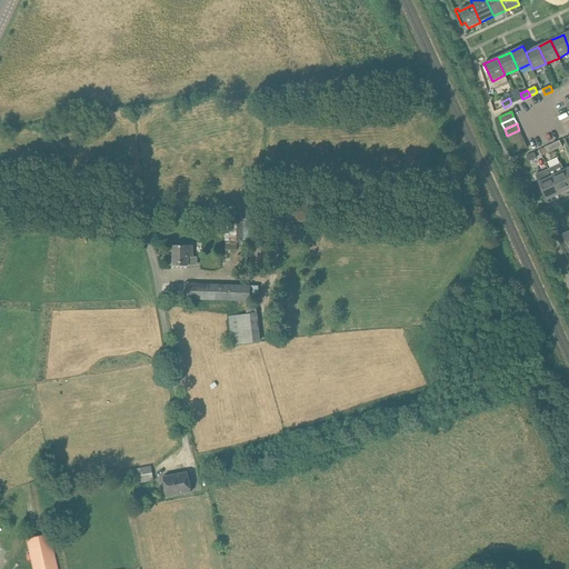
[(510,141),(522,136),(519,130),(507,136),(510,141)]
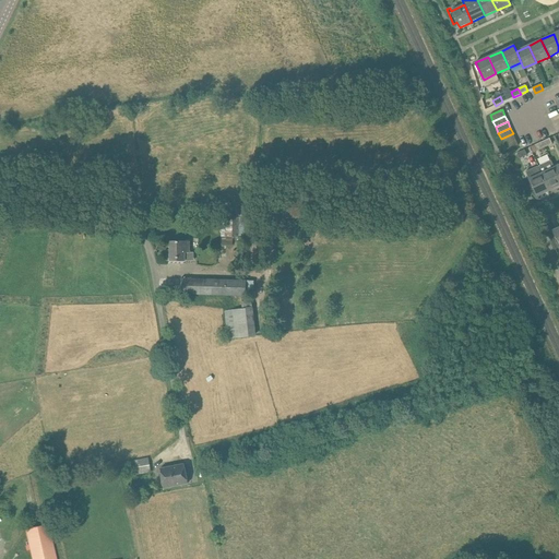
[(503,145),(515,140),(513,133),(501,139),(503,145)]
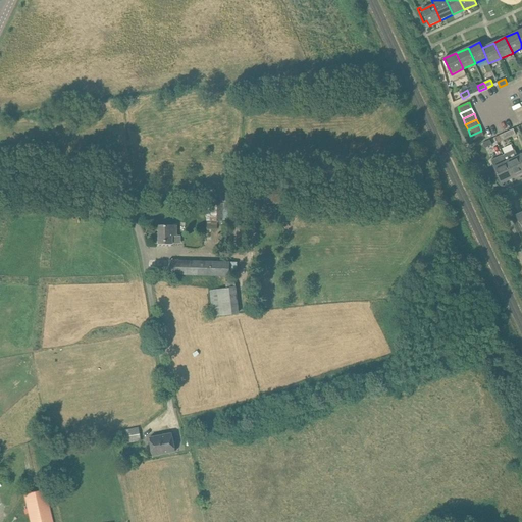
[(507,133),(509,138),(516,135),(514,129),(507,133)]
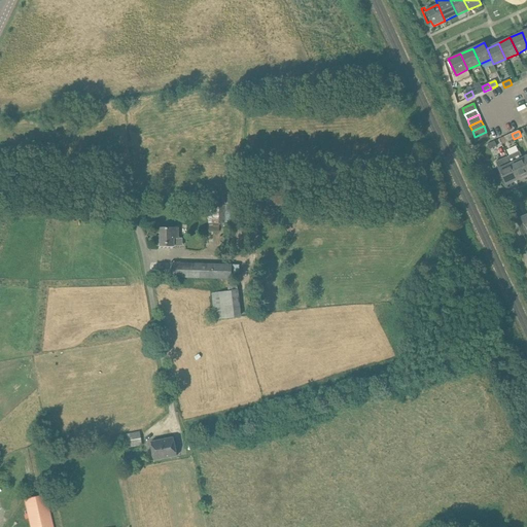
[(478,142),(489,137),(486,132),(475,137),(478,142)]
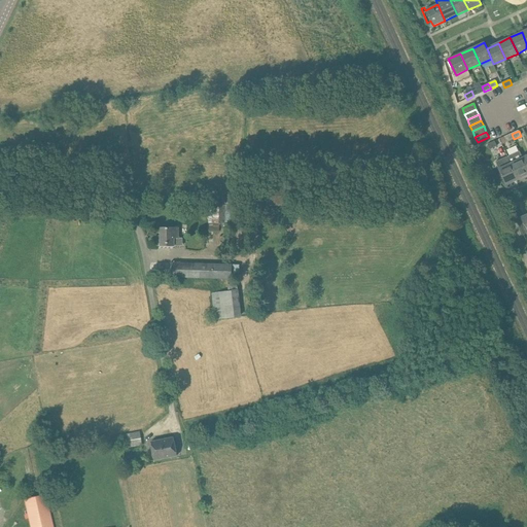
[(506,142),(514,139),(512,134),(504,137),(506,142)]
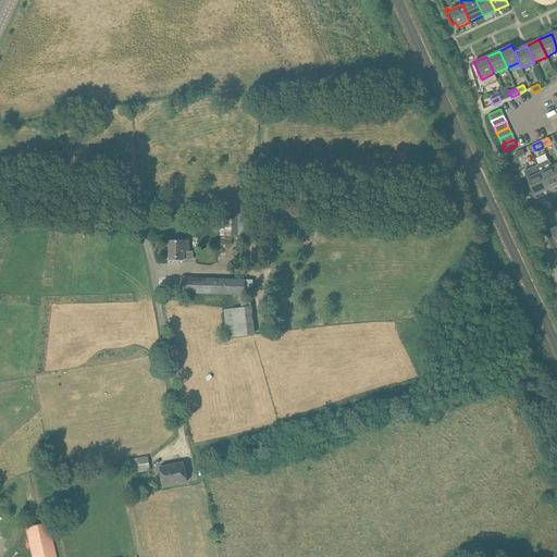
[(522,149),(516,152),(518,158),(525,155),(522,149)]
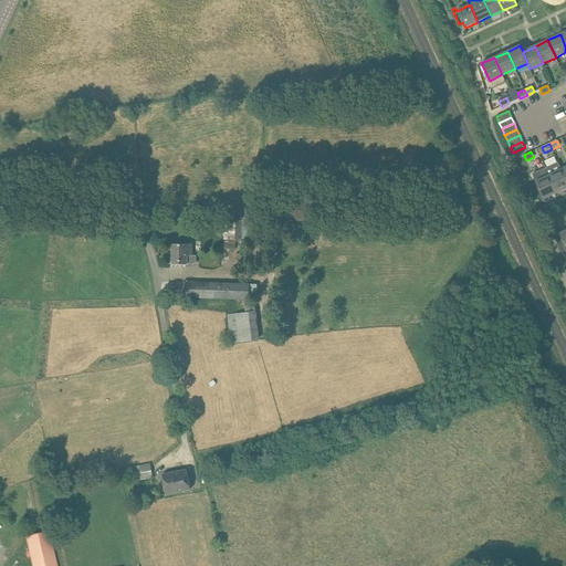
[(565,179),(562,169),(558,163),(545,168),(556,192),(565,188),(565,179)]
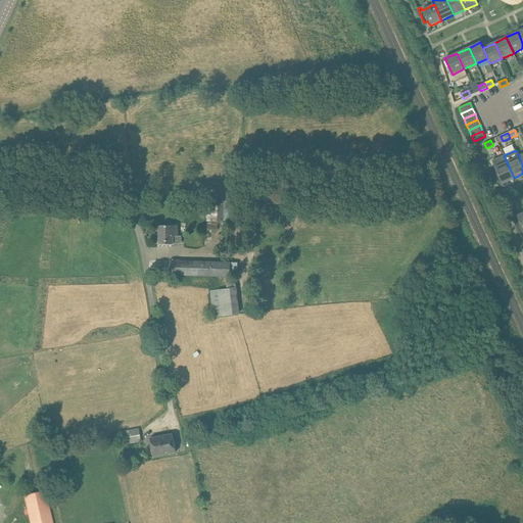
[(496,171),(500,178),(503,183),(514,178),(504,155),(492,160),(496,171)]
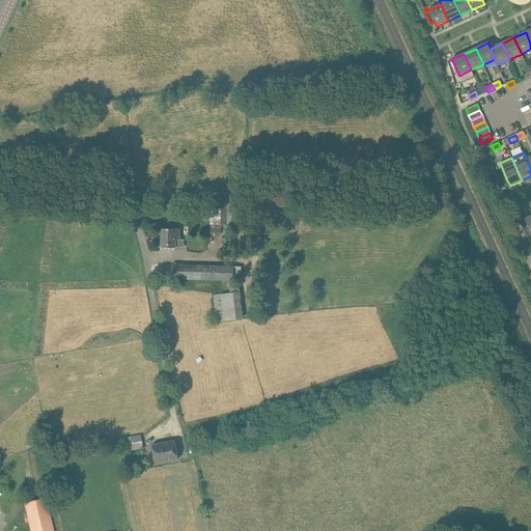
[(211,224),(211,233),(221,233),(221,226),(226,225),(226,229),(235,229),(235,226),(239,226),(239,207),(235,207),(235,199),(226,199),(226,206),(211,206),(211,214),(202,214),(202,224),(211,224)]
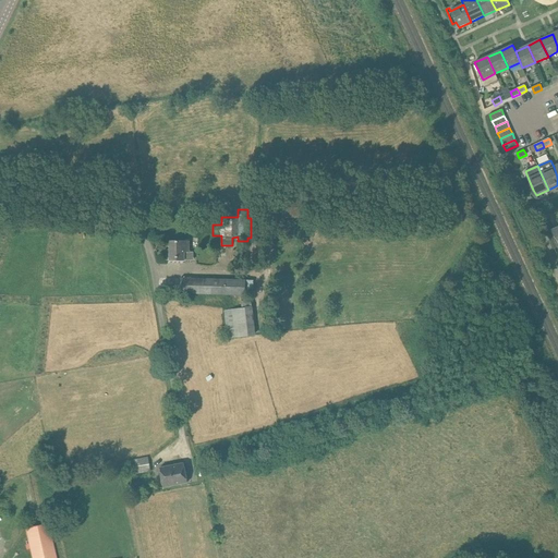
[(555,250),(557,247),(557,243),(553,230),(547,232),(555,250)]
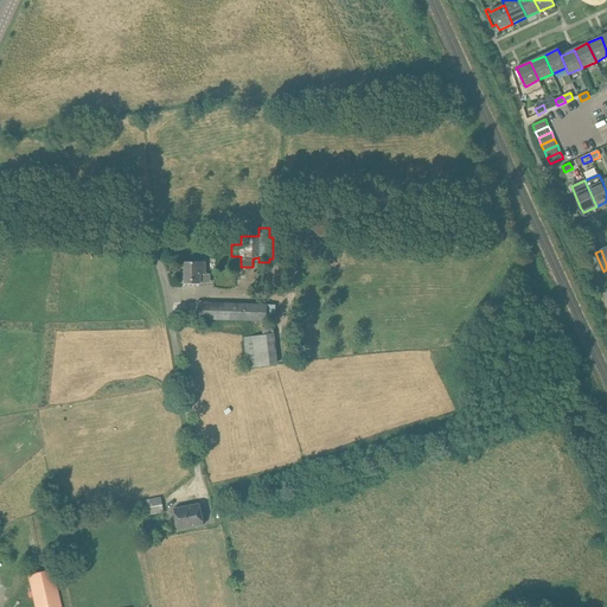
[(211,274),(206,274),(206,262),(185,262),(185,283),(200,283),(211,283),(211,274)]
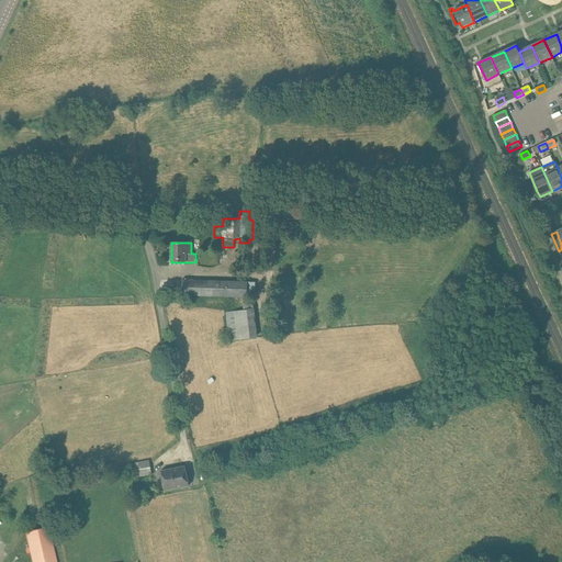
[(182,280),(181,295),(245,298),(246,282),(182,280)]
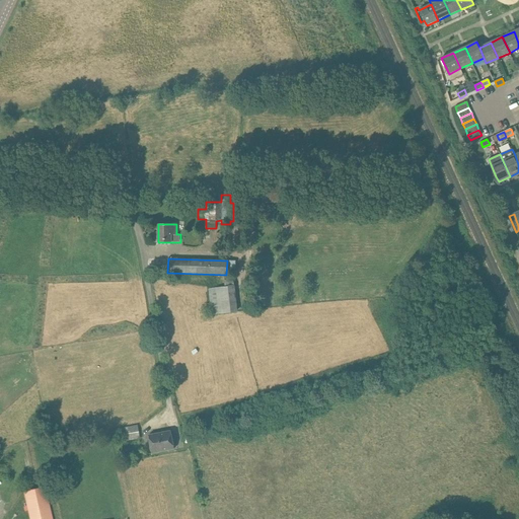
[(212,314),(238,312),(235,285),(234,286),(234,280),(225,281),(226,288),(209,290),(212,314)]
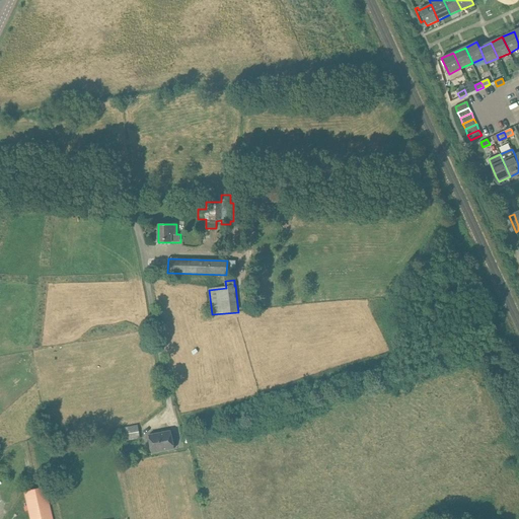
[(123,429),(125,441),(140,438),(138,426),(123,429)]
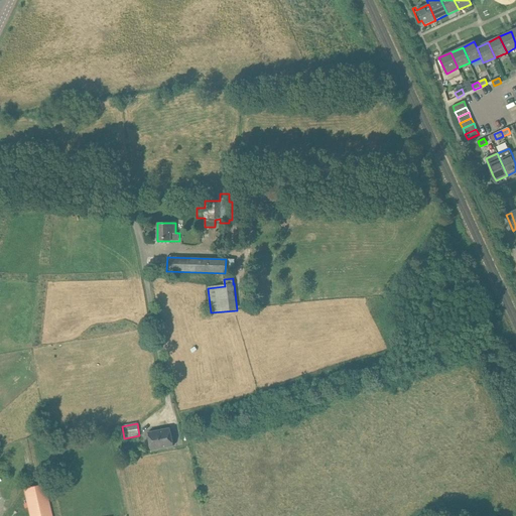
[(152,450),(173,446),(170,428),(148,432),(152,450)]
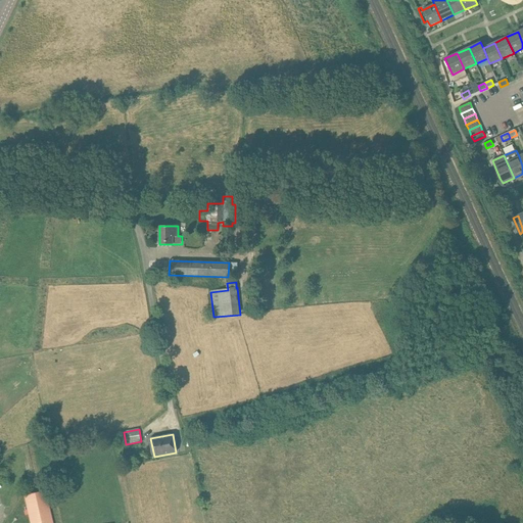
[(31,522),(51,522),(45,490),(25,495),(31,522)]
